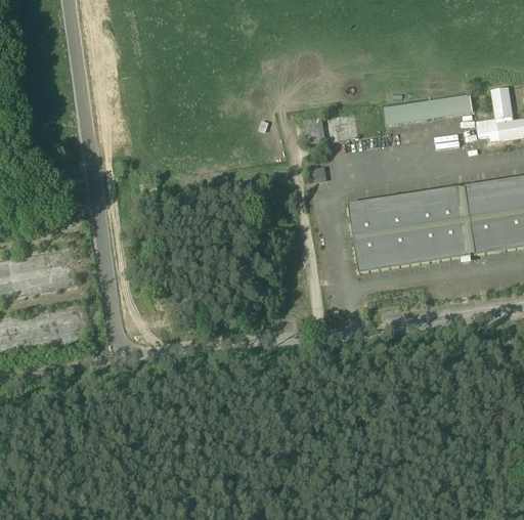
[(489,135),(490,140),(491,139),(490,139),(498,137),(498,138),(523,134),(523,118),(513,120),(512,116),(508,87),(508,86),(491,89),(495,118),(476,121),(478,136),(489,135)]
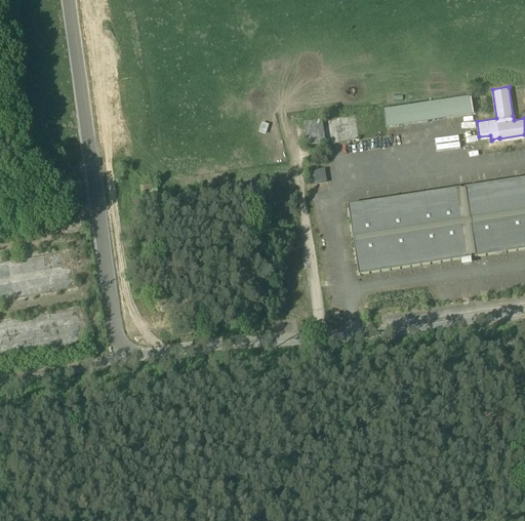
[(384,108),(387,124),(473,111),(470,94),(384,108)]
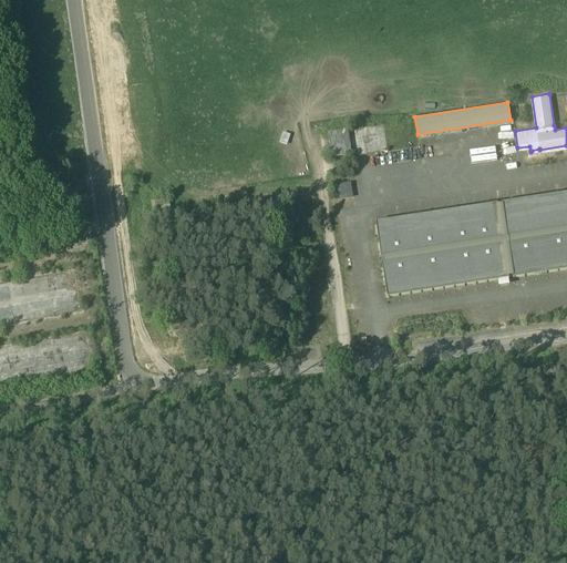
[(332,154),(351,151),(348,126),(329,130),(332,154)]
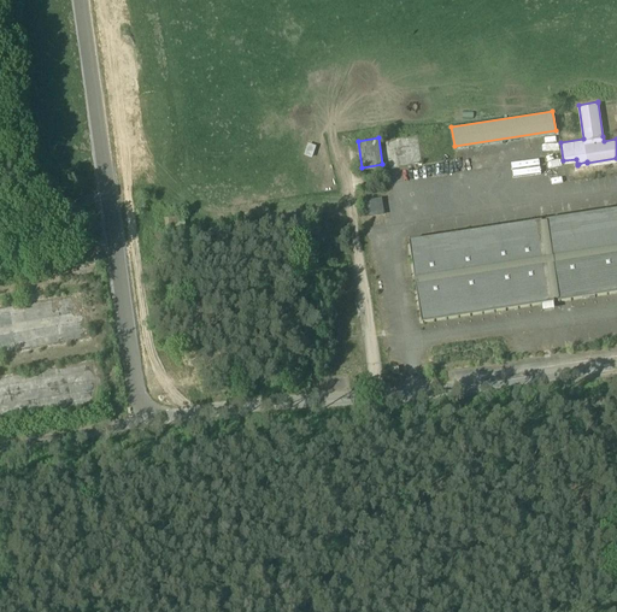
[(366,199),(369,213),(383,211),(382,202),(383,202),(383,196),(366,199)]
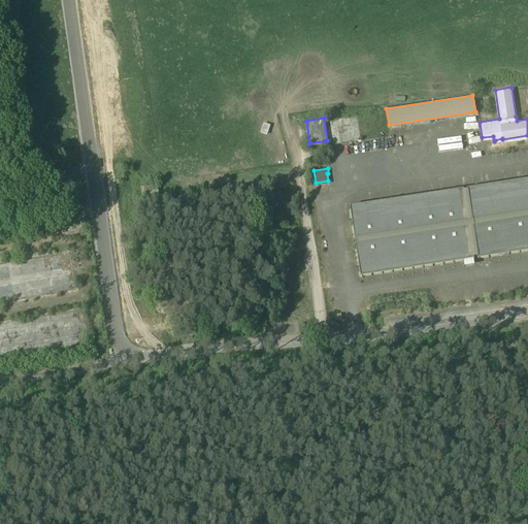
[(356,240),(361,274),(463,258),(473,257),(474,257),(473,255),(476,254),(477,256),(527,248),(527,176),(467,187),(467,189),(464,189),(463,187),(350,204),(355,237),(358,237),(359,240),(356,240)]
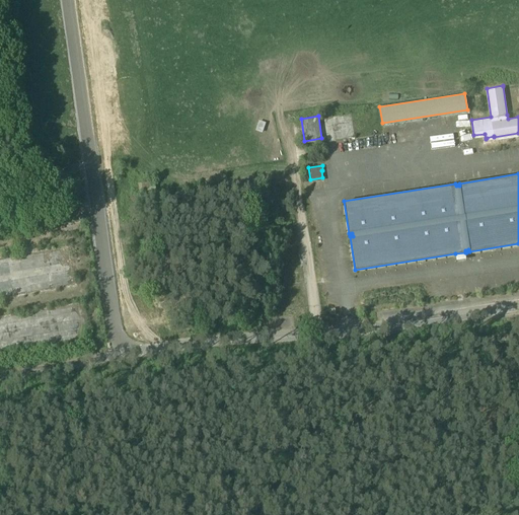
[(138,180),(139,189),(156,187),(155,178),(138,180)]
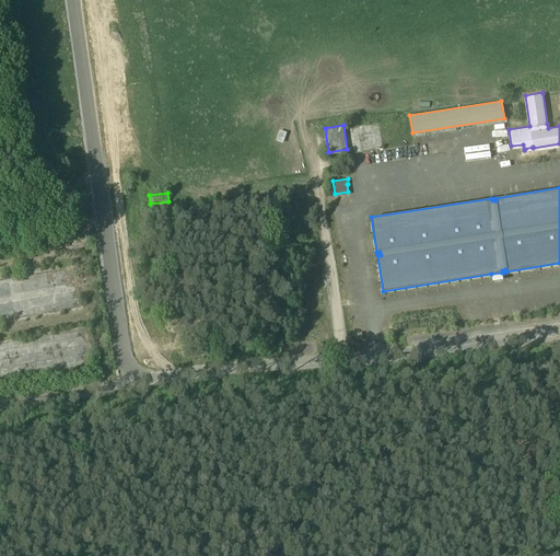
[(537,359),(538,370),(555,368),(553,358),(537,359)]
